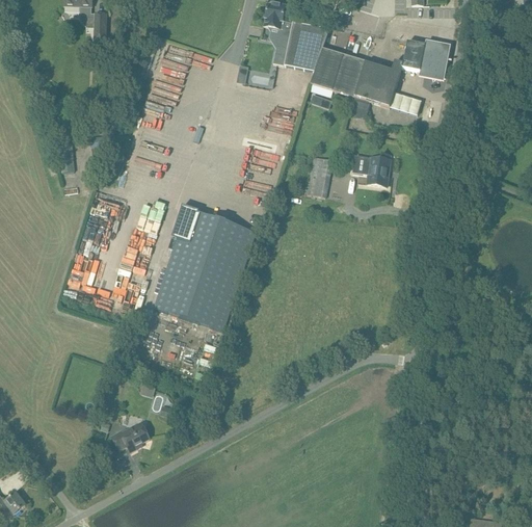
[(64,0),(64,1),(80,2),(80,15),(94,15),(94,37),(106,37),(107,11),(95,11),(91,11),(91,2),(91,0),(64,0)]
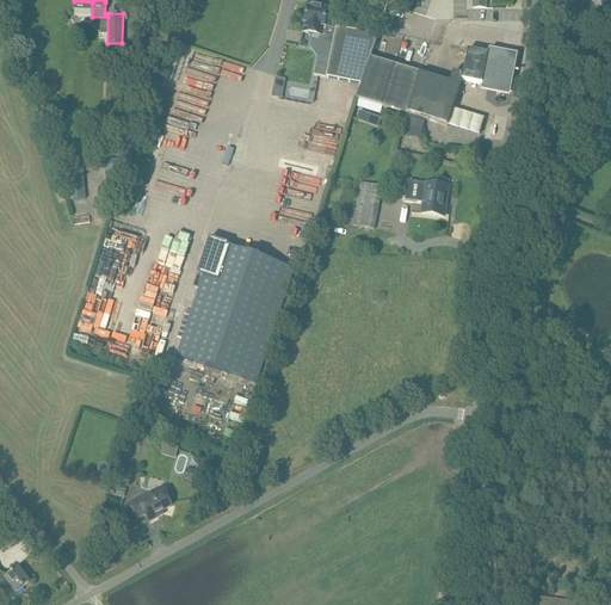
[(306,18),(303,28),(308,28),(322,31),(325,22),(328,2),(318,0),(313,0),(313,2),(308,1),(304,18),(306,18)]
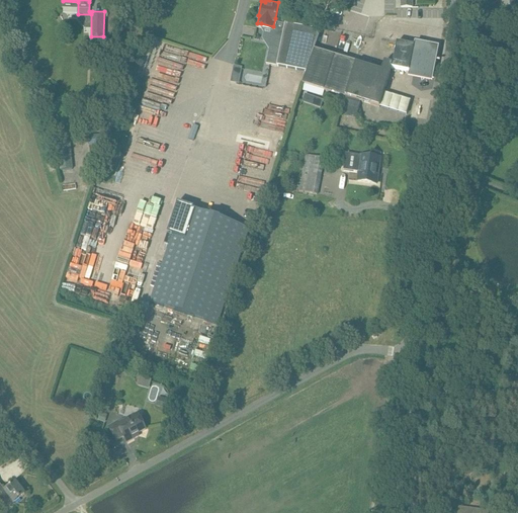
[(269,44),(266,60),(306,68),(314,46),(321,26),(285,19),(285,20),(275,18),(273,26),(275,26),(272,44),(269,44)]
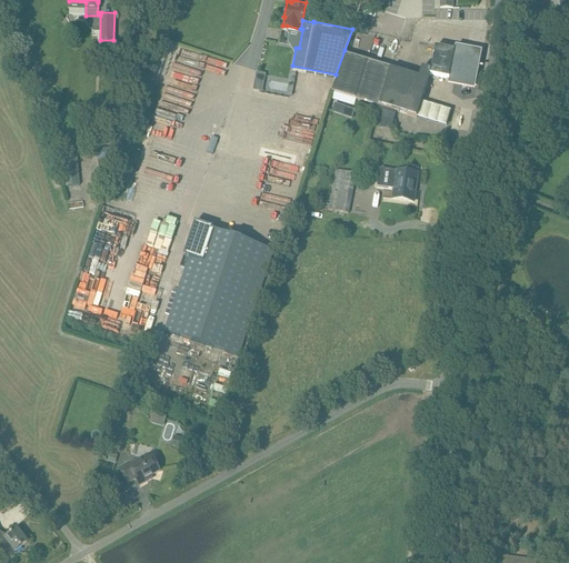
[(481,47),(456,41),(456,46),(450,74),(448,80),(473,84),(481,47)]
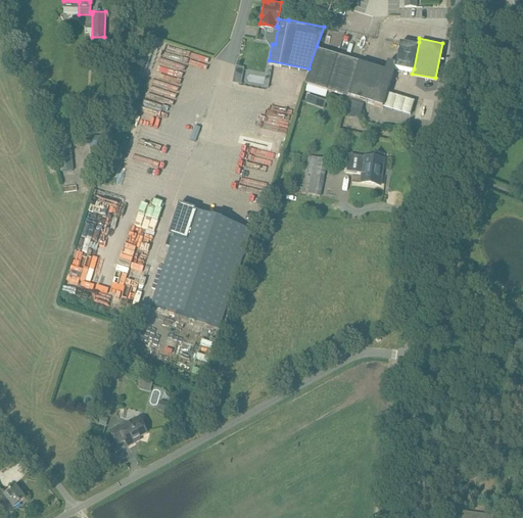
[(385,67),(393,69),(394,64),(414,68),(419,42),(400,39),(396,61),(387,59),(385,67)]
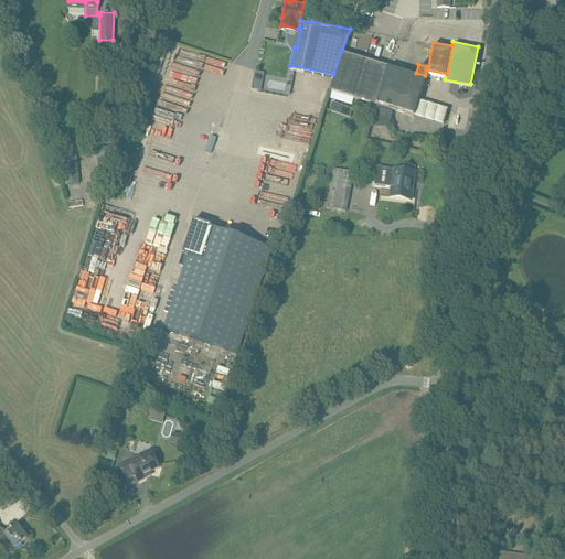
[(330,86),(377,100),(387,65),(388,64),(342,50),(333,74),(330,86)]
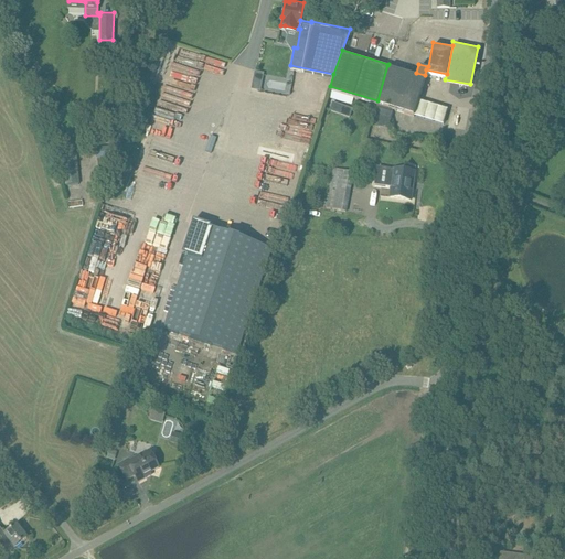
[(416,73),(387,65),(377,100),(375,107),(392,113),(394,106),(414,113),(418,97),(425,75),(416,73)]
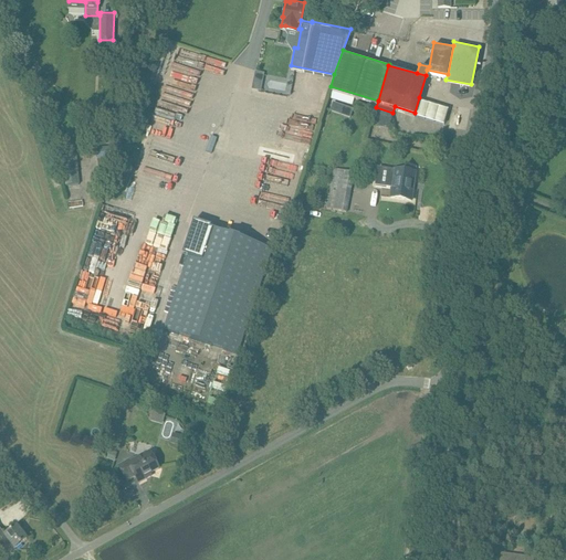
[(333,97),(331,104),(337,106),(339,99),(333,97)]
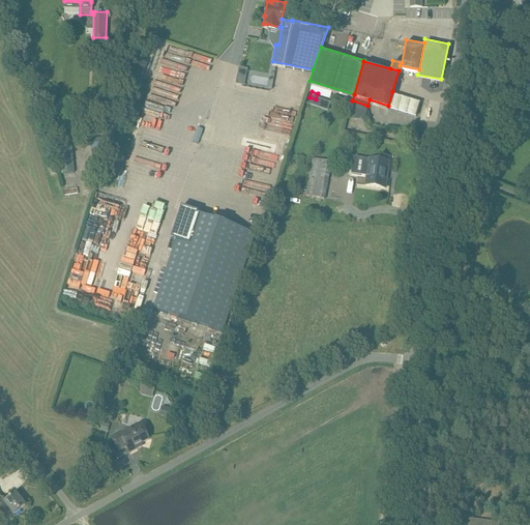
[(392,91),(388,106),(414,113),(418,98),(392,91)]
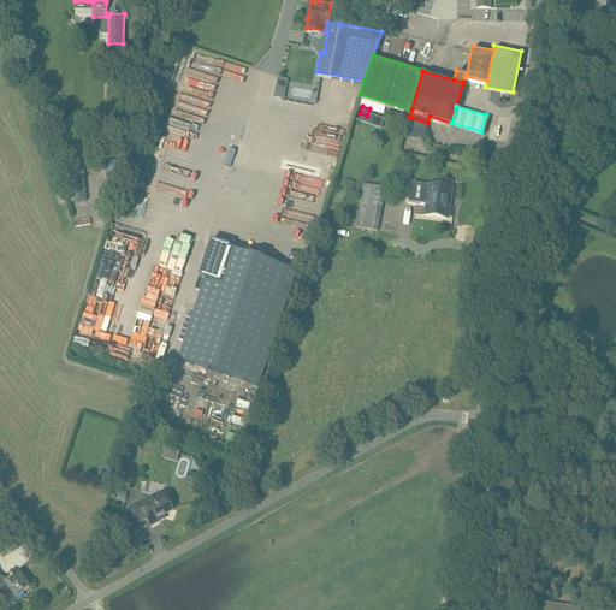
[(230,143),(224,160),(230,163),(238,140),(235,138),(232,144),(230,143)]
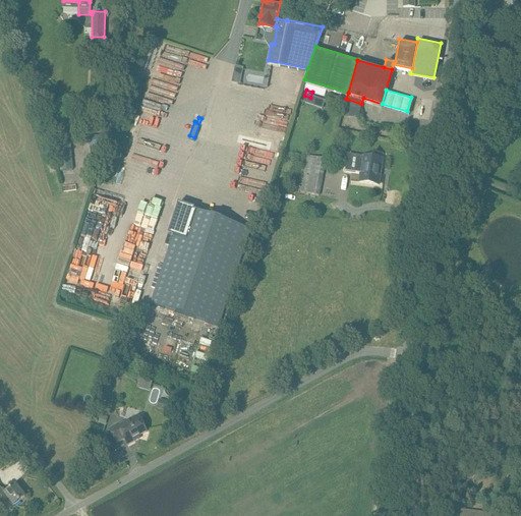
[(90,134),(91,144),(104,142),(103,133),(90,134)]
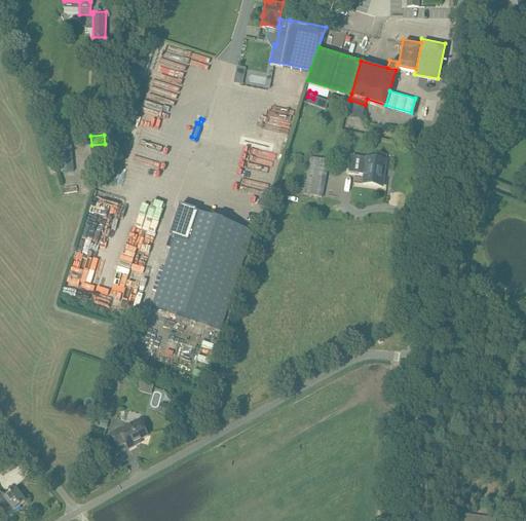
[(61,169),(74,168),(73,160),(71,140),(59,141),(60,161),(61,169)]
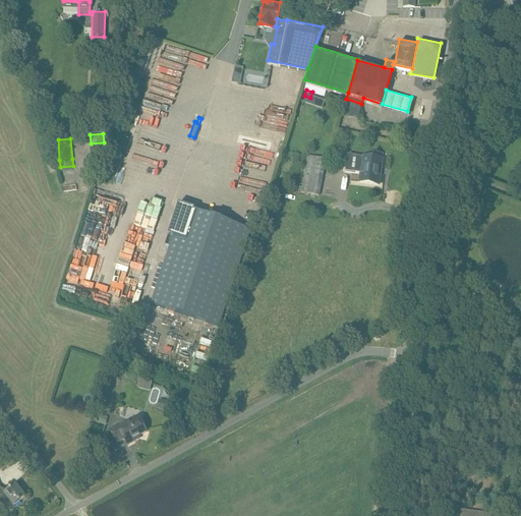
[(91,144),(92,161),(105,160),(104,142),(91,144)]
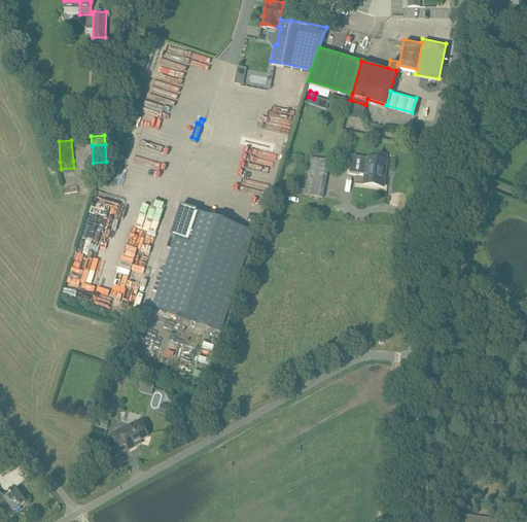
[(377,155),(362,153),(360,171),(364,171),(363,180),(383,182),(387,157),(386,157),(387,151),(378,150),(377,155)]
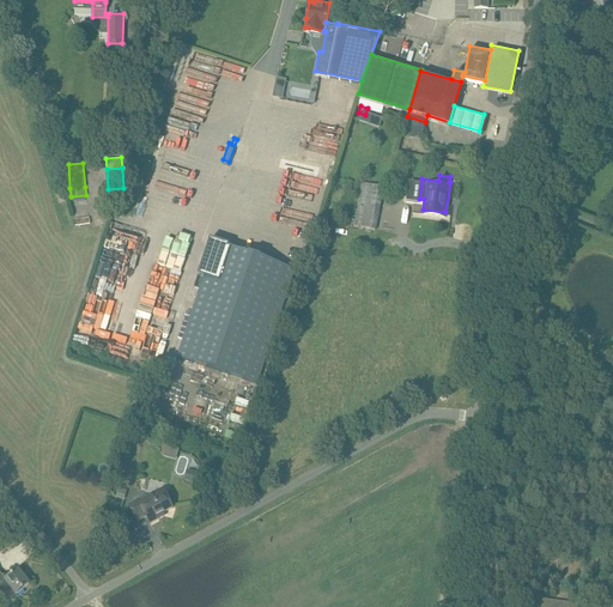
[(362,177),(358,198),(380,202),(384,182),(362,177)]
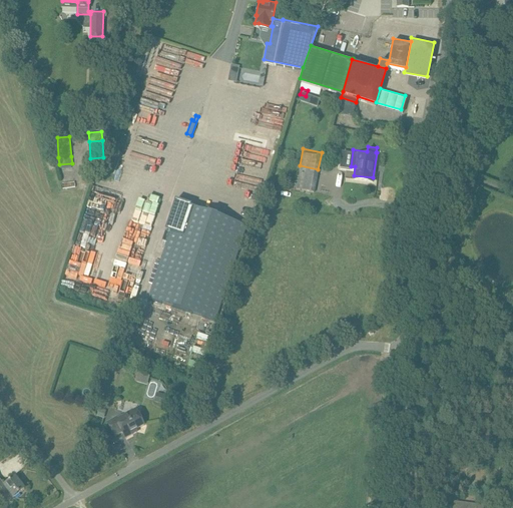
[(170,228),(148,295),(215,317),(246,221),(191,203),(191,201),(175,196),(165,227),(170,228)]
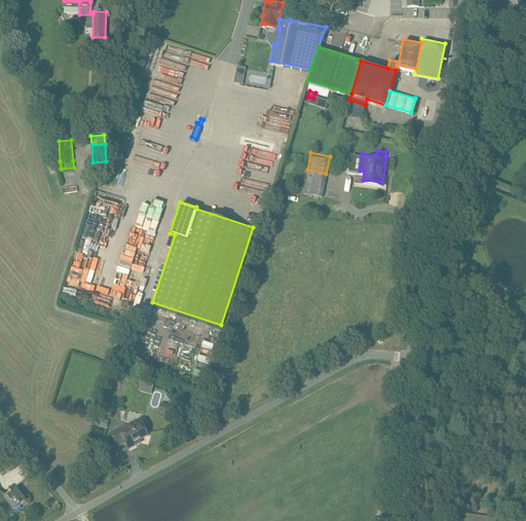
[(92,228),(88,249),(105,252),(109,227),(86,223),(86,227),(92,228)]
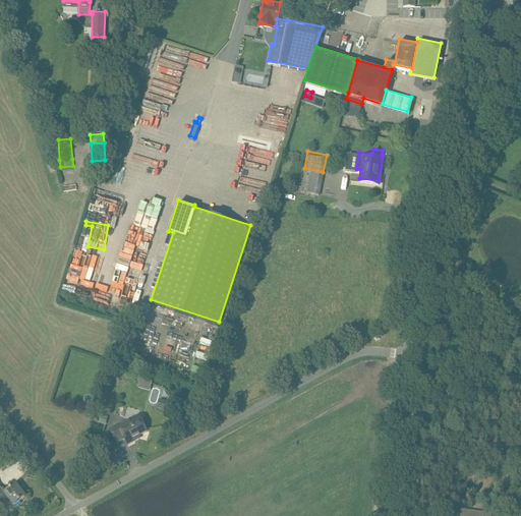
[(75,256),(97,263),(99,256),(77,250),(75,256)]
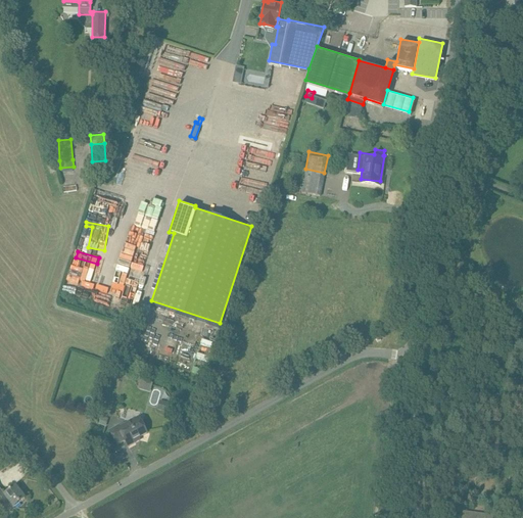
[(90,296),(98,298),(99,293),(102,293),(102,290),(91,287),(90,296)]
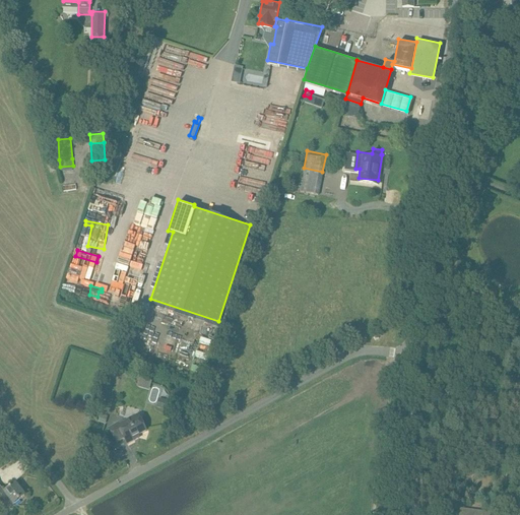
[(133,306),(136,293),(113,287),(110,301),(133,306)]
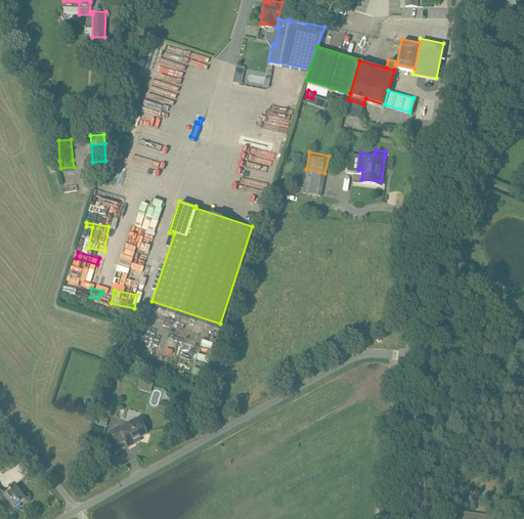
[(173,351),(201,354),(203,340),(175,337),(173,351)]
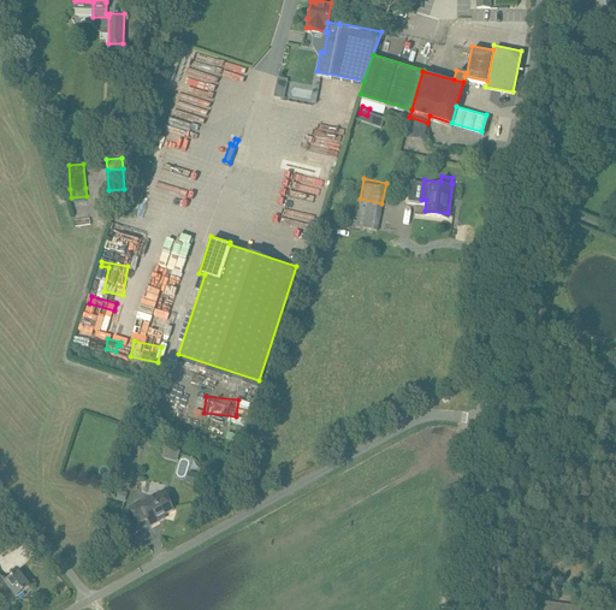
[(191,422),(193,414),(185,412),(187,406),(169,402),(166,416),(191,422)]
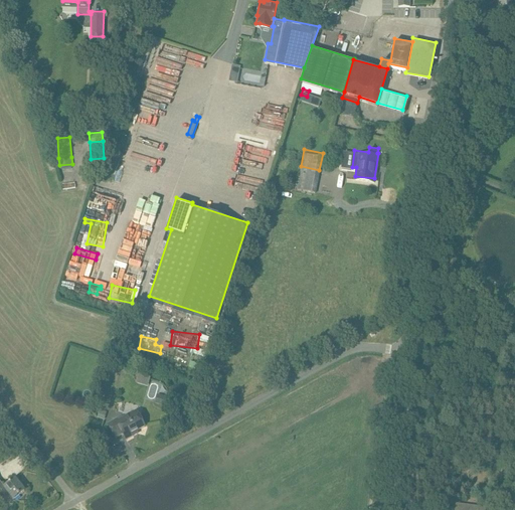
[(161,390),(158,400),(165,402),(167,392),(161,390)]
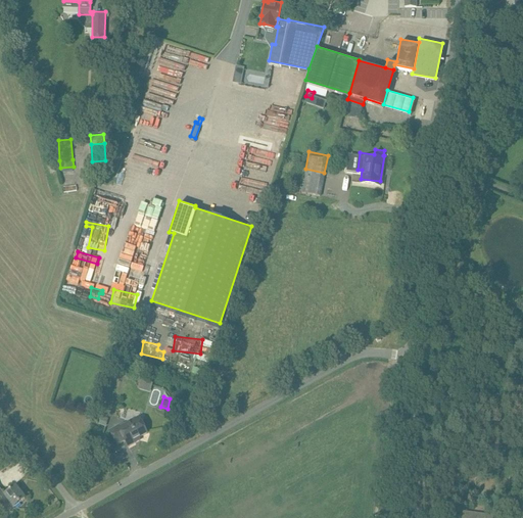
[(100,413),(98,421),(104,423),(106,415),(100,413)]
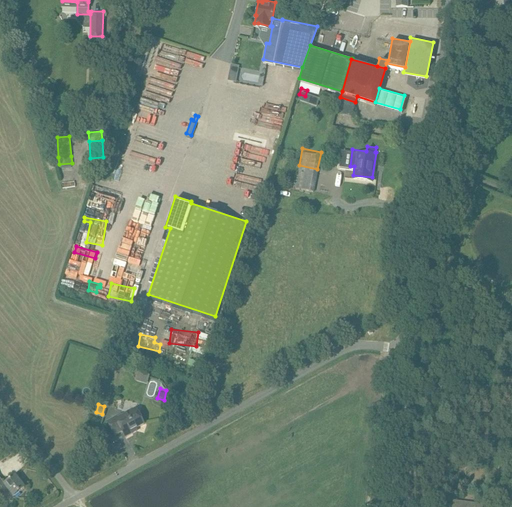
[(107,418),(114,431),(122,427),(125,433),(132,429),(131,427),(144,420),(136,405),(122,412),(121,410),(107,418)]
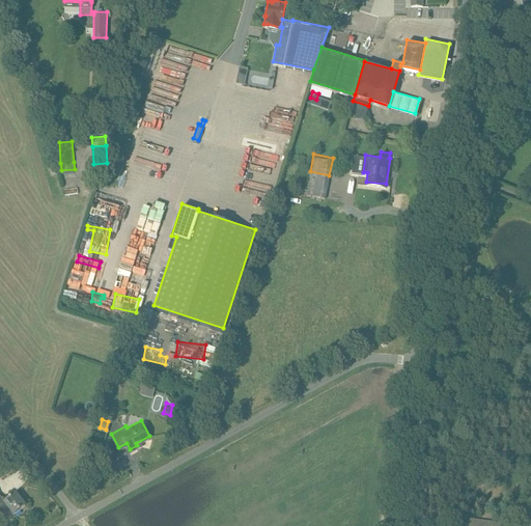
[(5,499),(0,493),(0,505),(7,516),(15,510),(15,511),(26,502),(16,490),(5,499)]
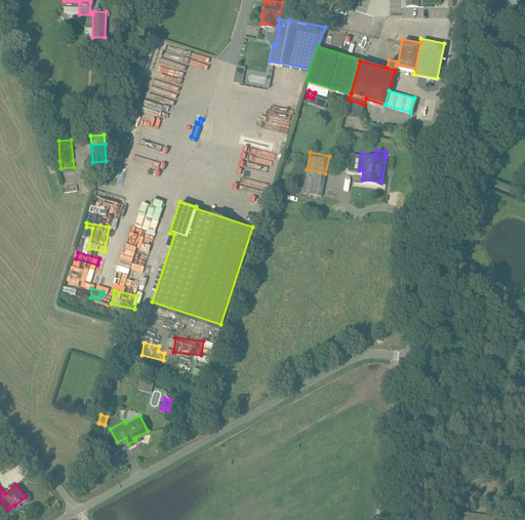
[(460,509),(458,519),(494,519),(495,514),(460,509)]
